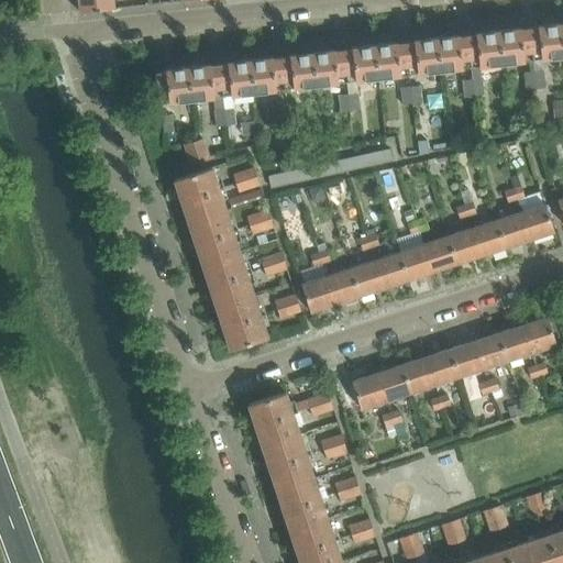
[(110,10),(114,9),(112,0),(78,0),(80,13),(84,12),(110,9),(110,10)]
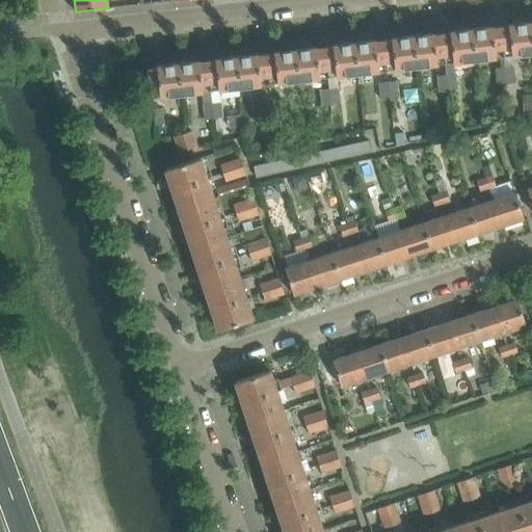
[(511,24),(511,25),(508,25),(508,26),(500,27),(503,56),(531,53),(531,51),(529,23),(519,24),(519,23),(517,24),(513,25),(513,24),(511,24)]
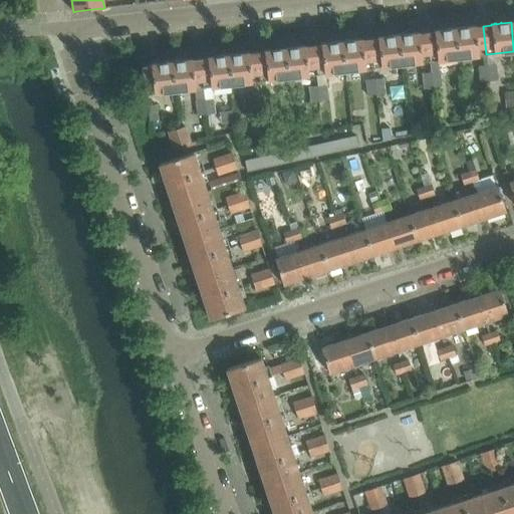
[(465,27),(455,28),(458,58),(486,54),(483,26),(475,27),(475,26),(471,26),(470,26),(470,27),(466,27),(465,27)]
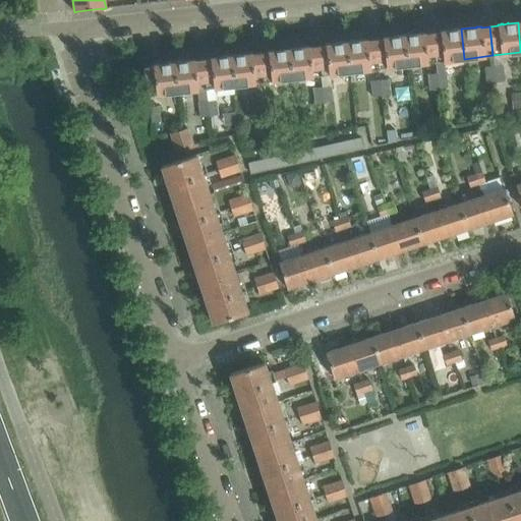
[(441,33),(432,34),(436,62),(464,59),(461,29),(451,30),(450,30),(450,31),(446,31),(444,31),(441,32),(441,33)]
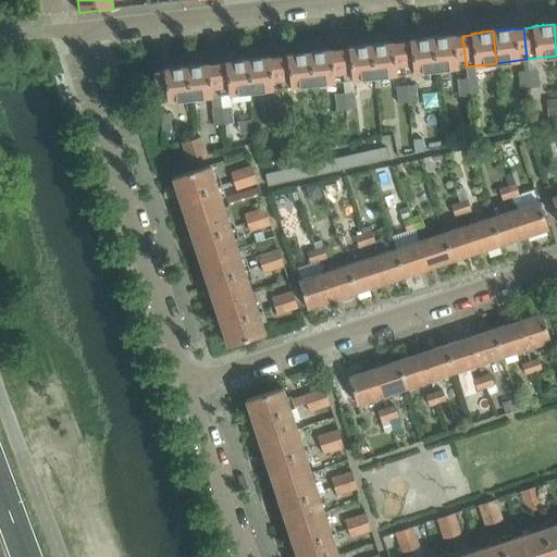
[(448,36),(444,37),(443,36),(442,36),(442,37),(431,38),(435,70),(466,66),(462,36),(454,37),(454,36),(449,36),(449,35),(448,36)]
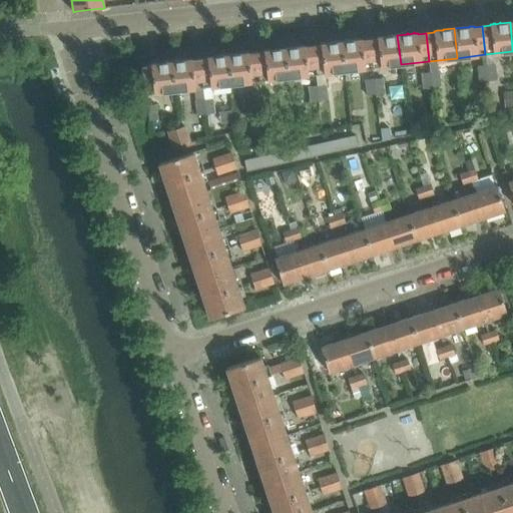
[(381,37),(377,37),(377,39),(369,39),(373,67),(401,64),(397,35),(388,36),(386,36),(382,37),(382,36),(381,36),(381,37)]
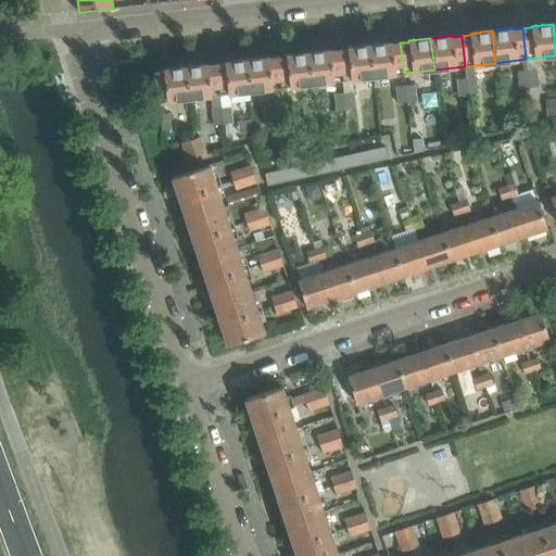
[(386,42),(386,43),(381,43),(380,43),(369,45),(373,77),(404,73),(400,42),(392,43),(391,42),(388,43),(388,42),(386,42)]
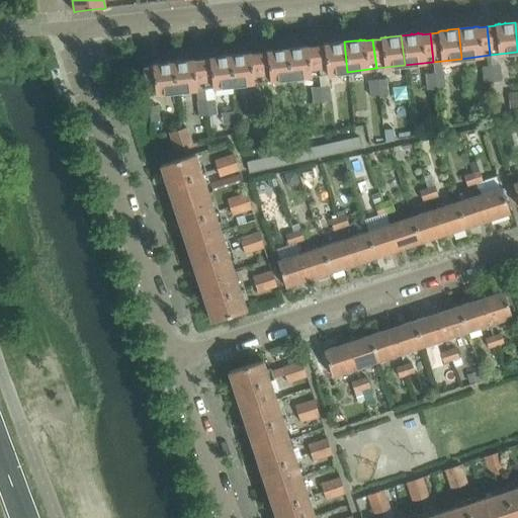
[(329,44),(328,44),(324,45),(324,46),(316,47),(319,75),(347,72),(344,41),(334,44),(334,42),(333,42),(333,44),(329,44)]
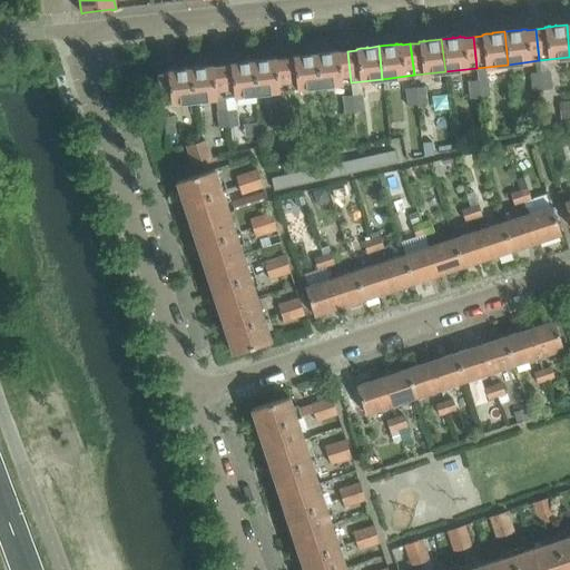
[(328,51),(326,51),(326,52),(316,53),(317,65),(320,86),(351,82),(347,51),(338,52),(338,51),(334,51),(333,51),(328,52),(328,51)]
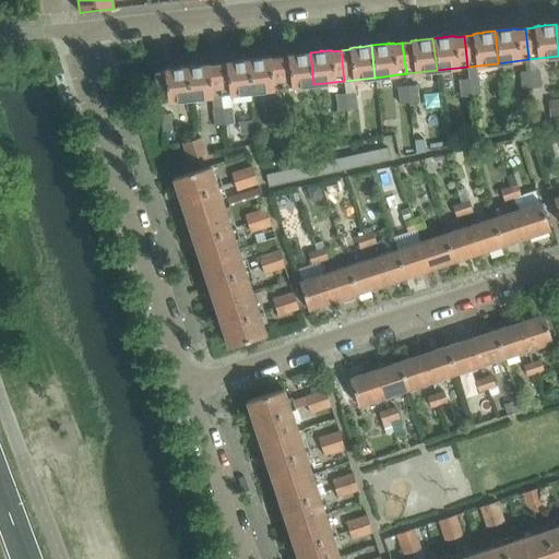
[(288,57),(278,58),(283,88),(313,84),(311,63),(310,52),(299,54),(298,54),(294,55),(293,54),(292,55),(287,55),(288,57)]
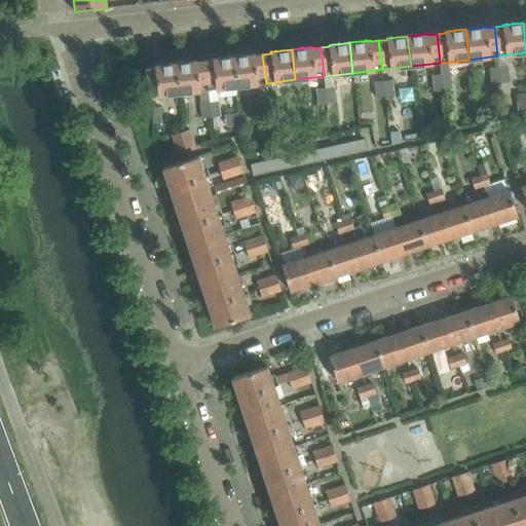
[(243,54),(243,55),(233,57),(237,86),(266,83),(262,54),(255,55),(255,53),(251,54),(251,53),(249,53),(250,54),(245,54),(243,54)]
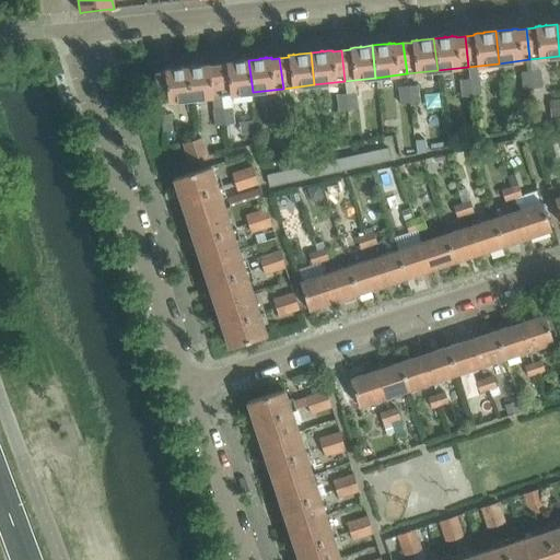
[(237,60),(236,60),(236,61),(232,61),(231,61),(231,62),(226,62),(226,63),(218,65),(221,95),(253,92),(248,60),(237,61),(237,60)]
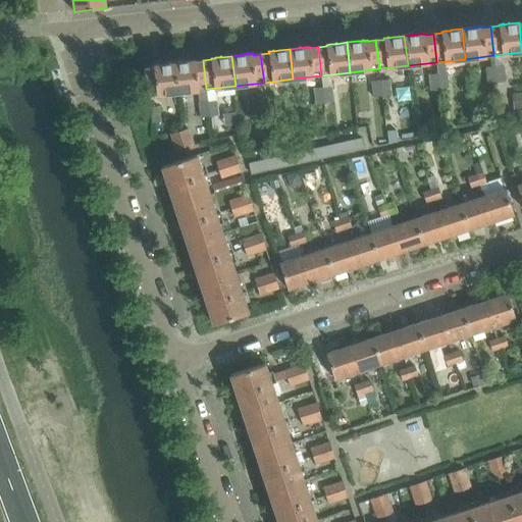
[(185,61),(174,62),(177,92),(206,89),(203,60),(195,61),(195,60),(191,60),(190,60),(190,61),(186,61),(186,60),(185,61)]
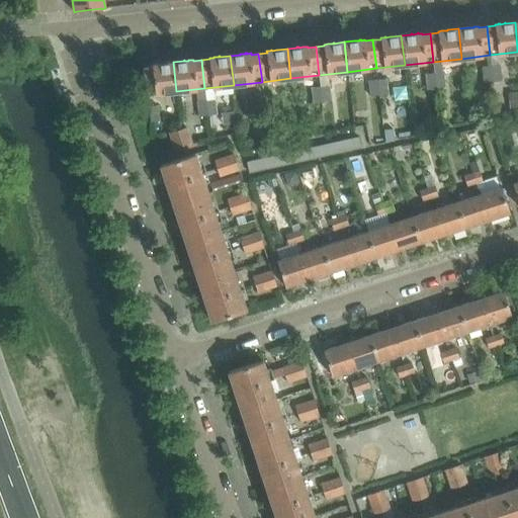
[(163,63),(162,63),(162,64),(158,64),(156,64),(153,65),(153,66),(145,67),(148,95),(176,91),(173,62),(163,63)]
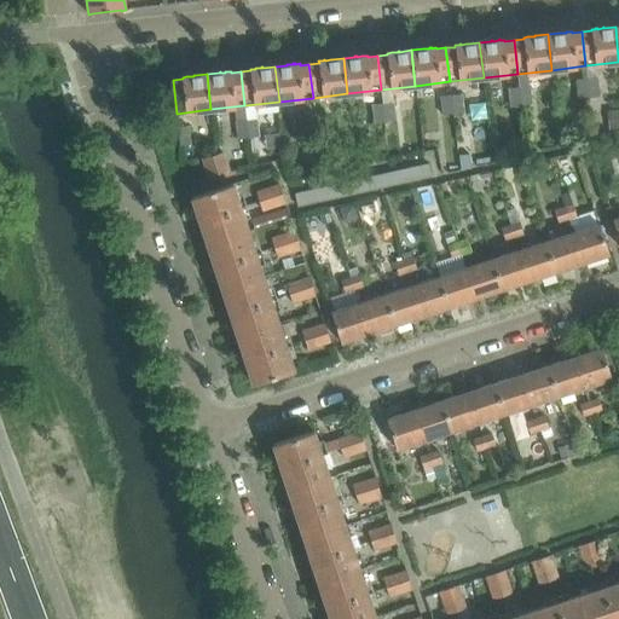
[(597,79),(586,80),(589,98),(600,97),(597,79)]
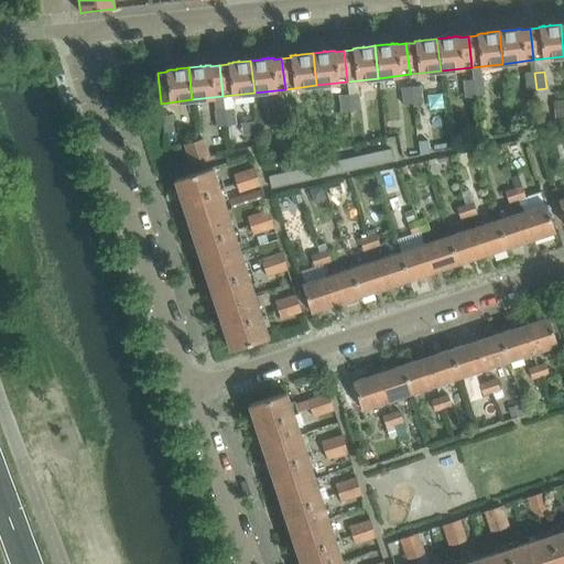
[(534,73),(525,74),(528,90),(537,89),(534,73)]
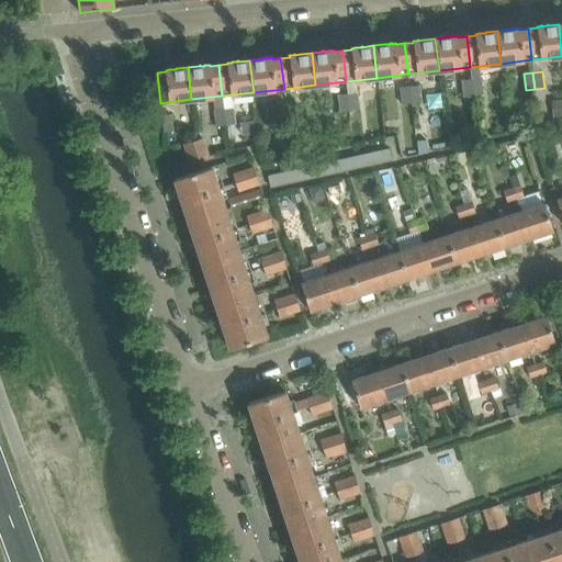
[(481,79),(471,80),(473,97),(483,96),(481,79)]
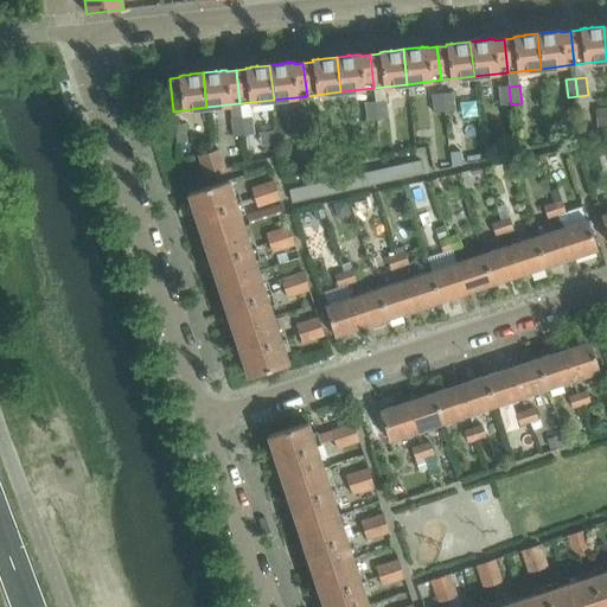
[(509,87),(499,88),(502,106),(511,104),(509,87)]
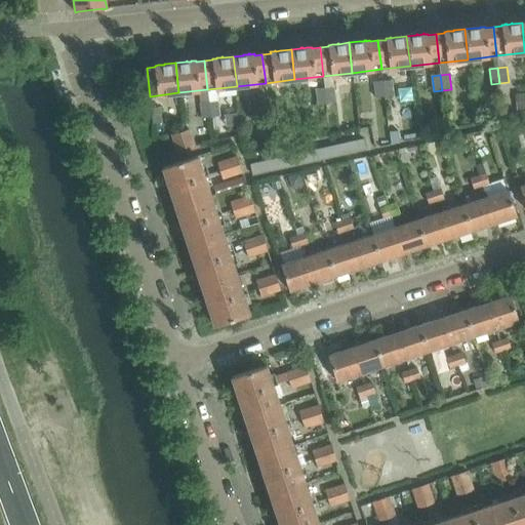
[(392,80),(382,81),(385,97),(393,96),(392,80)]
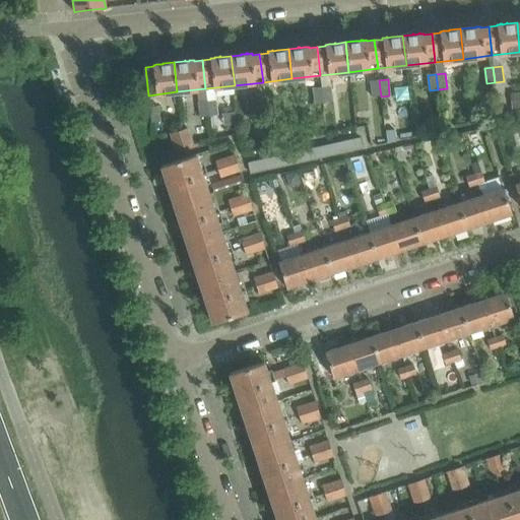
[(379,80),(371,81),(372,98),(381,96),(379,80)]
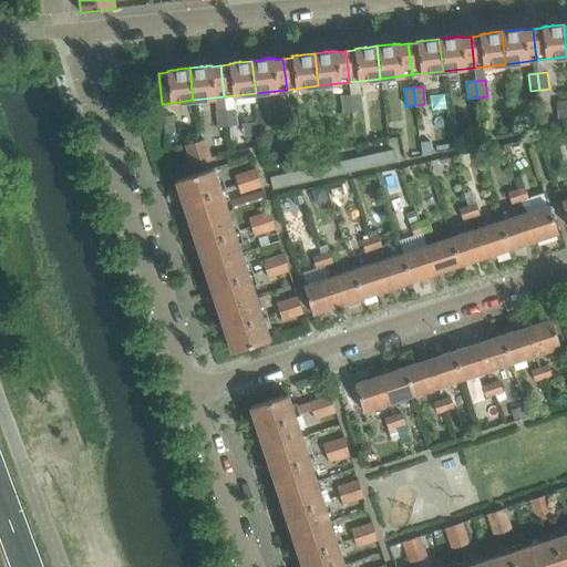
[(360,94),(350,95),(352,112),(362,111),(360,94)]
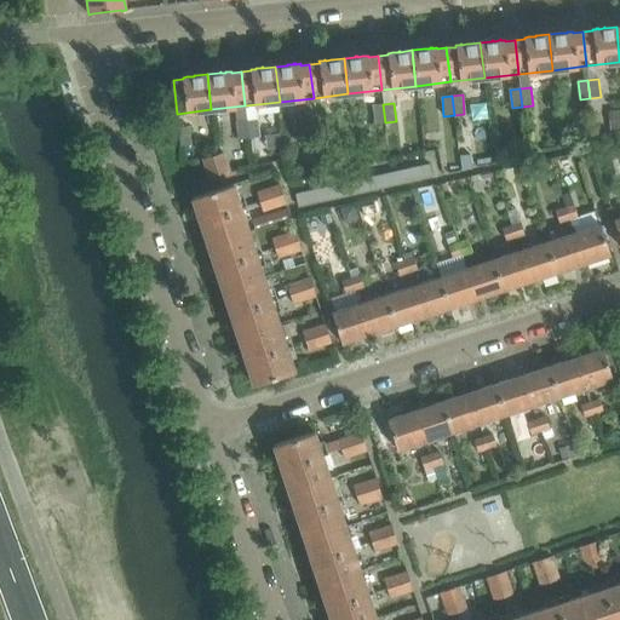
[(383,104),(373,105),(375,124),(385,122),(383,104)]
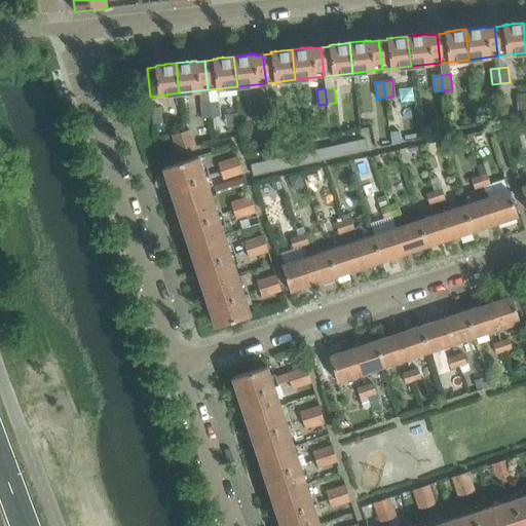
[(525,94),(517,95),(519,110),(525,109),(525,94)]
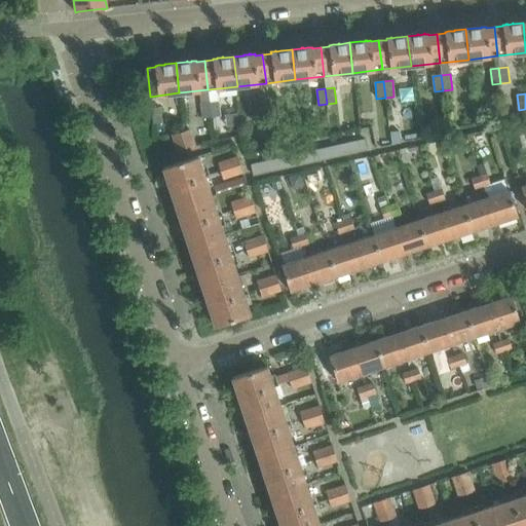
[(276,95),(267,96),(269,111),(277,110),(276,95)]
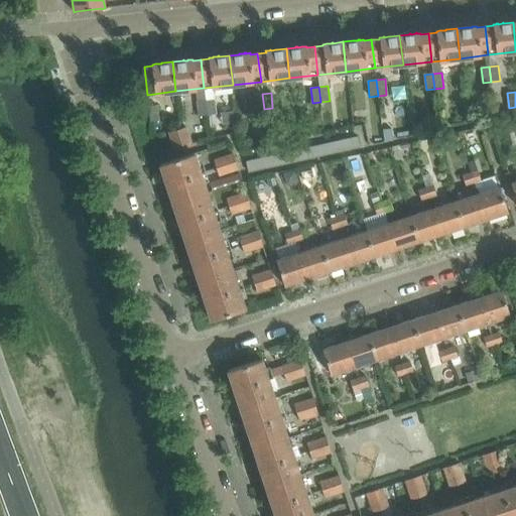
[(262,94),(254,95),(255,110),(264,109),(262,94)]
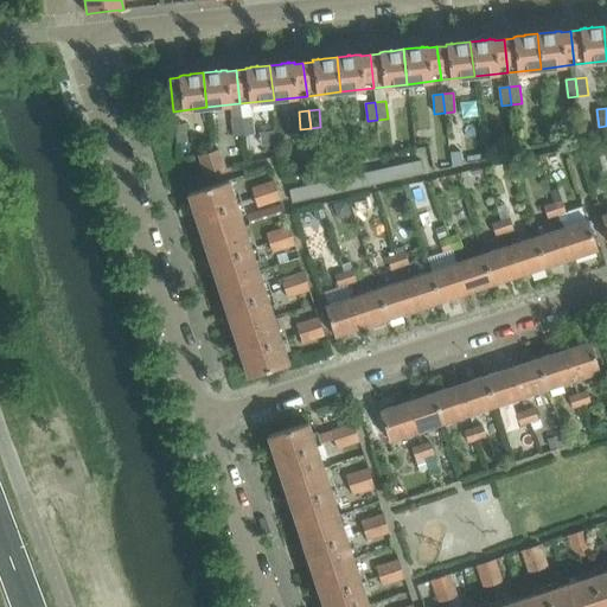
[(251,116),(242,117),(244,135),(254,134),(251,116)]
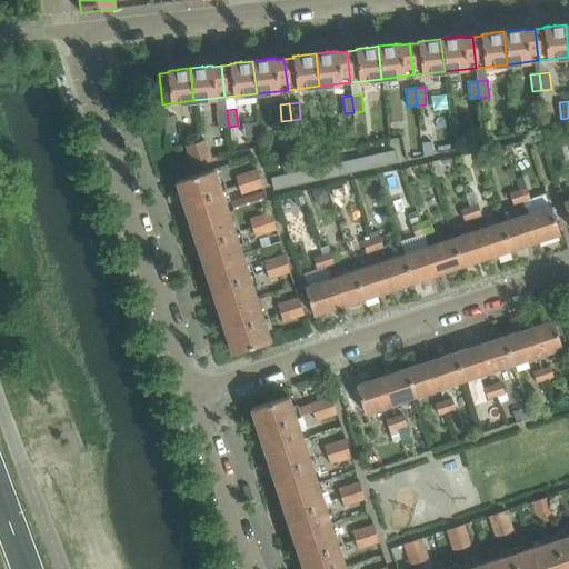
[(227,110),(217,111),(219,128),(229,127),(227,110)]
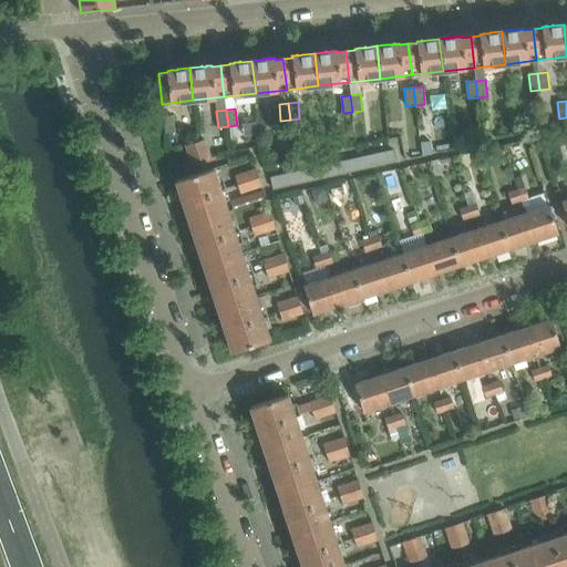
[(173,116),(163,117),(165,134),(174,133),(173,116)]
